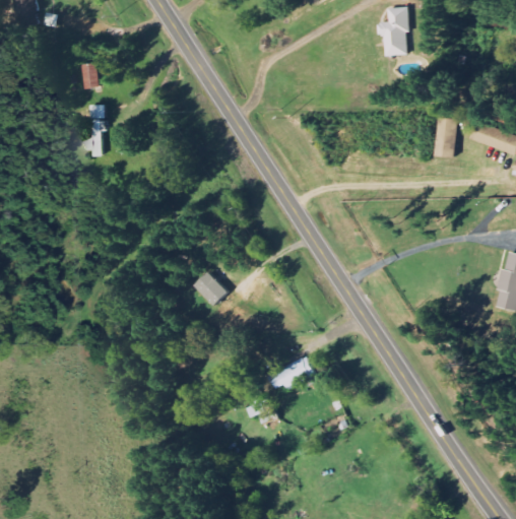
[(387,7),(387,21),(377,22),(377,36),(383,36),(384,56),(407,55),(405,7),(387,7)]
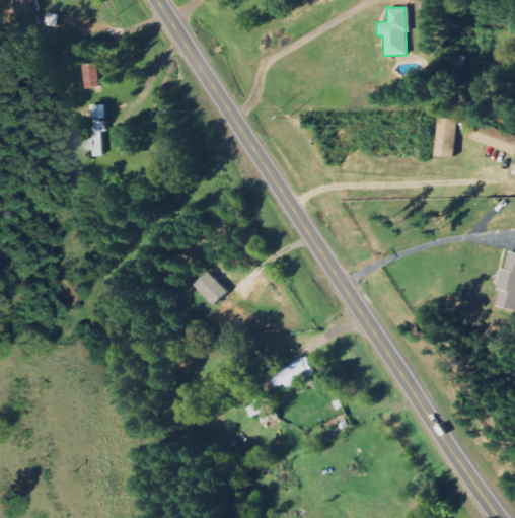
[(43,24),(55,26),(57,14),(44,12),(43,24)]
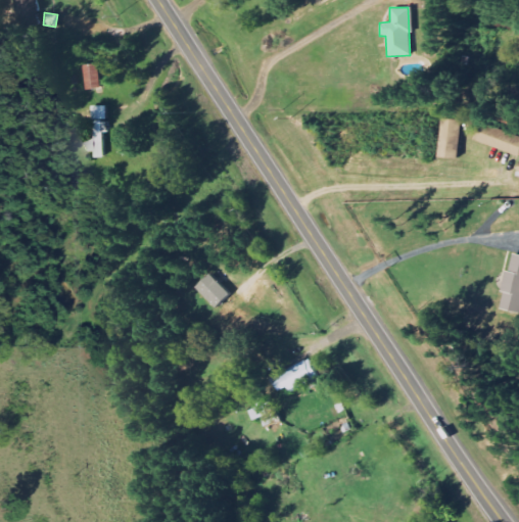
[(83,89),(99,87),(97,62),(81,64),(83,89)]
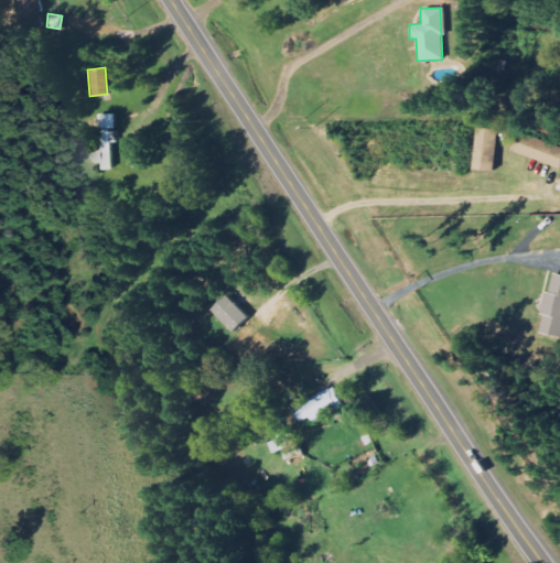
[(114,128),(114,114),(97,114),(97,129),(114,128)]
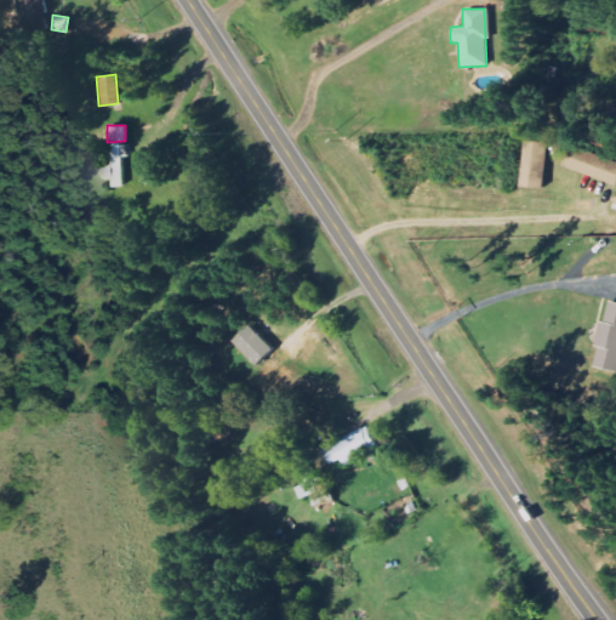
[(519,187),(542,188),(543,141),(520,141),(519,187)]
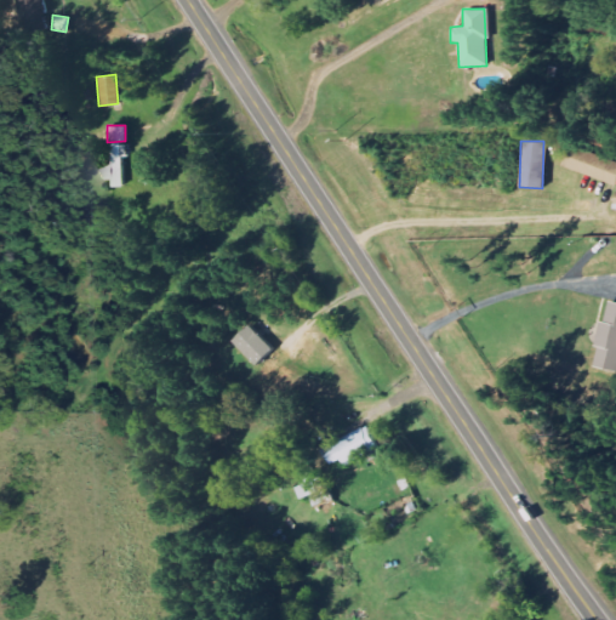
[(123,186),(121,155),(126,155),(126,143),(109,143),(110,164),(96,164),(96,180),(110,178),(110,187),(123,186)]
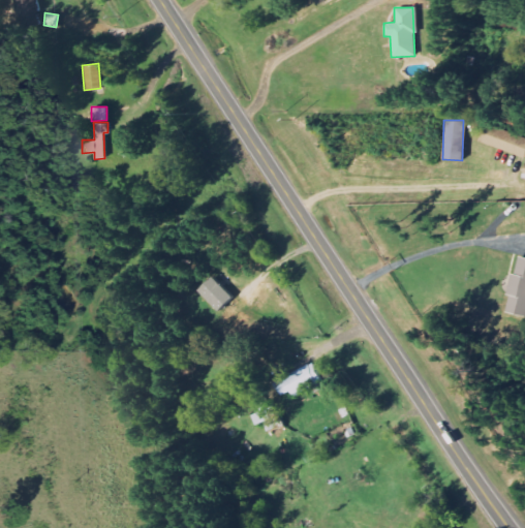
[(524,156),(524,153),(524,136),(482,125),(476,144),(524,156)]
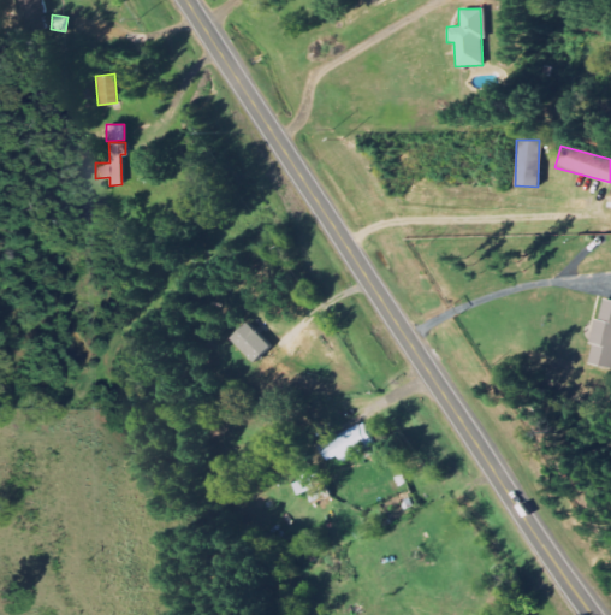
[(586,365),(610,368),(610,300),(599,297),(589,344),(591,344),(586,365)]
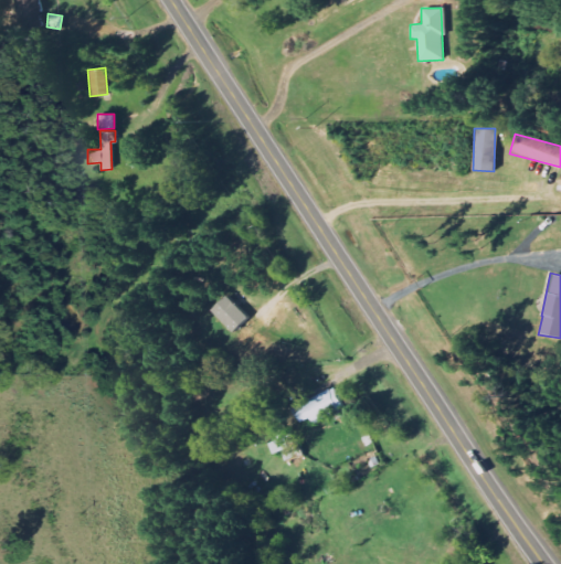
[(209,310),(232,332),(247,317),(224,295),(209,310)]
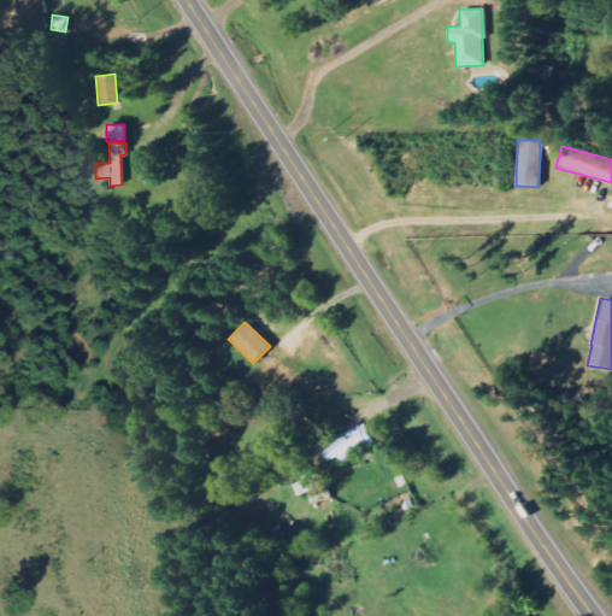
[(341,463),(375,446),(363,422),(318,445),(327,463),(339,457),(341,463)]
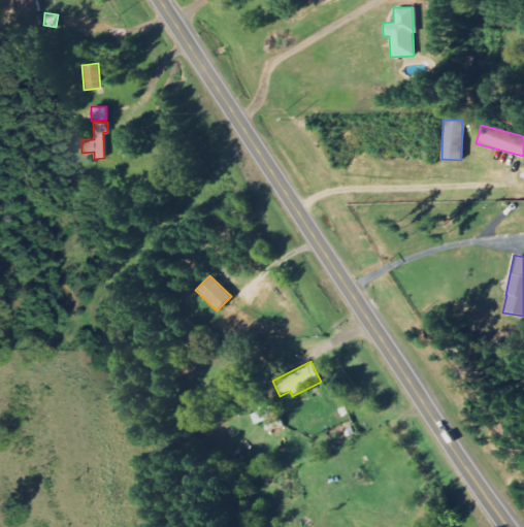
[(250,412),(254,424),(269,418),(265,405),(250,412)]
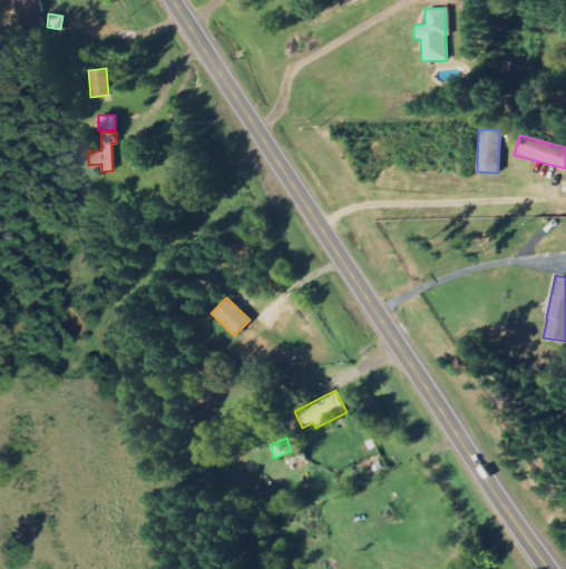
All buildings are outlined.
